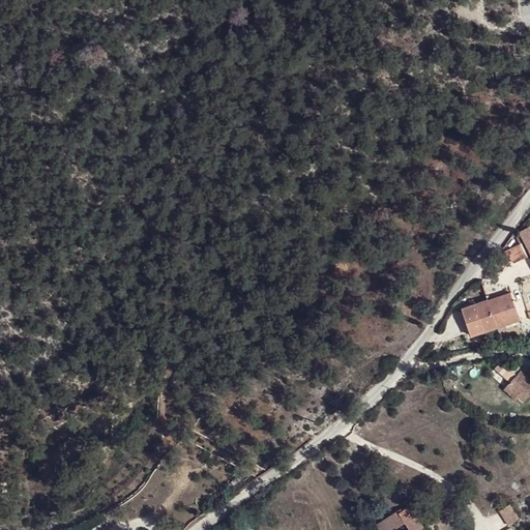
[(529,226),(520,231),(529,252),(529,226)]
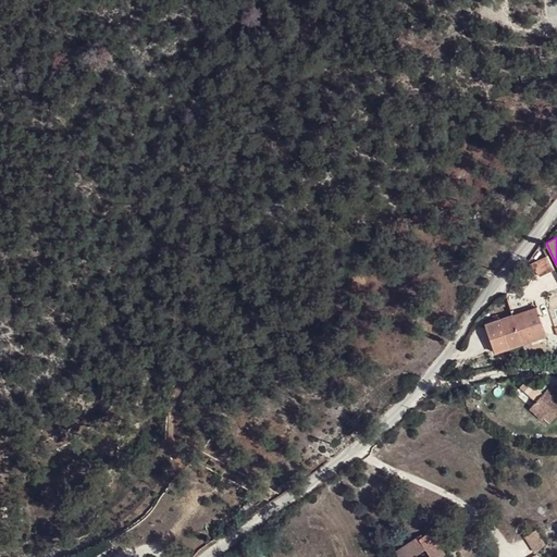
[(537,308),(511,316),(520,344),(547,335),(537,308)]
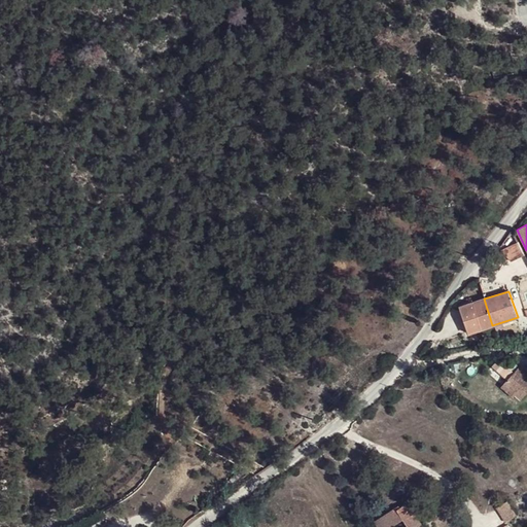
[(492,325),(484,299),(460,307),(467,332),(492,325)]
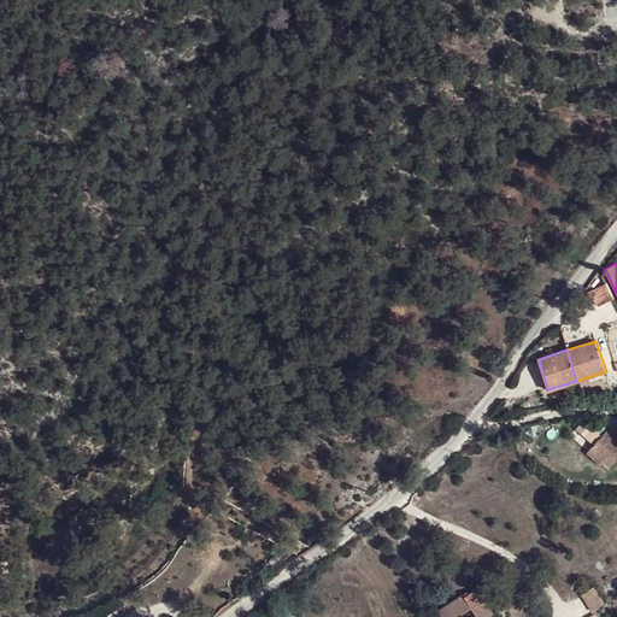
[(577,430),(583,435),(592,425),(587,421),(577,430)]
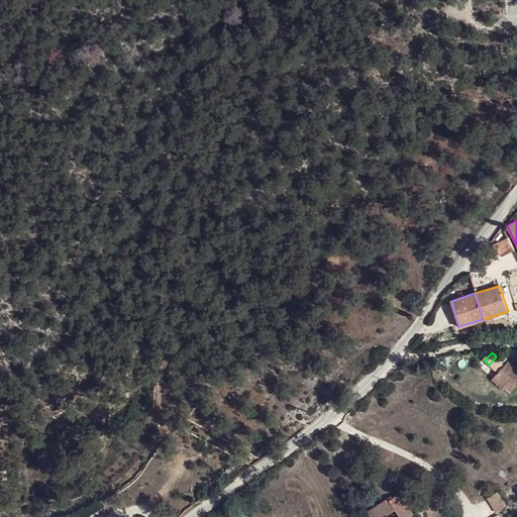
[(508,366),(496,356),(489,365),(501,374),(508,366)]
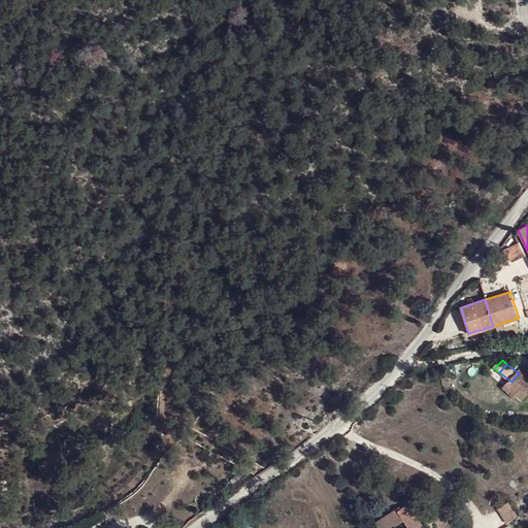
[(527,397),(527,368),(525,366),(519,373),(512,382),(510,382),(523,393),(527,398),(527,397)]
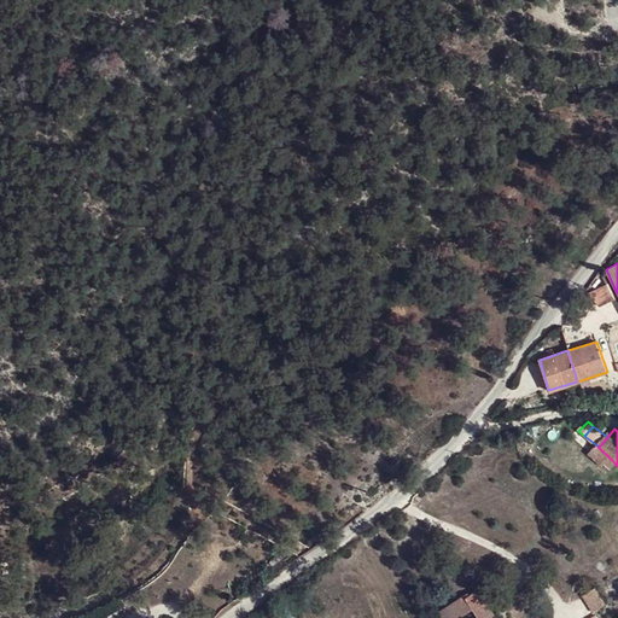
[(612,460),(598,447),(594,450),(608,464),(612,460)]
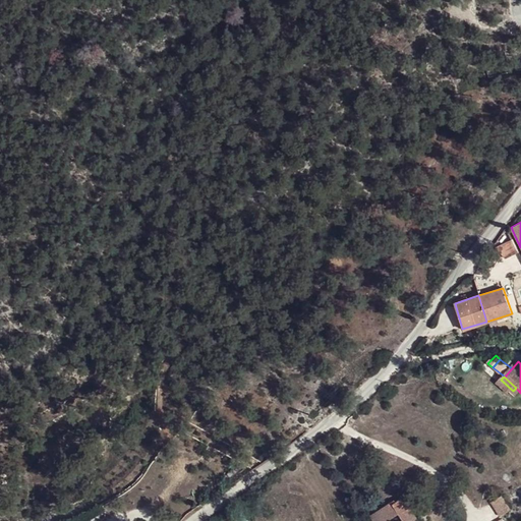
[(502,494),(491,501),(501,516),(512,509),(502,494)]
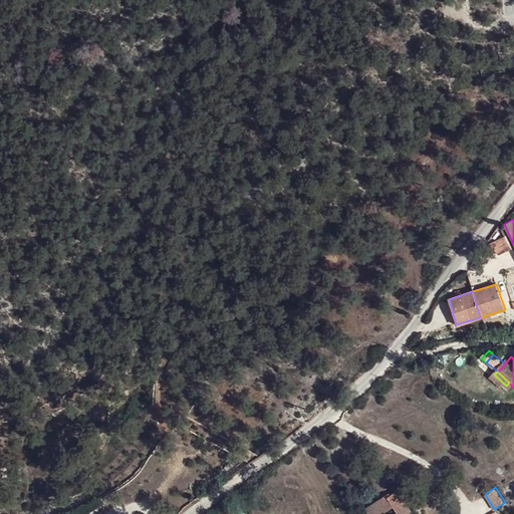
[(389,496),(387,492),(363,507),(367,513),(383,513),(394,507),(398,513),(411,513),(411,512),(409,510),(406,511),(400,503),(406,500),(399,489),(389,496)]
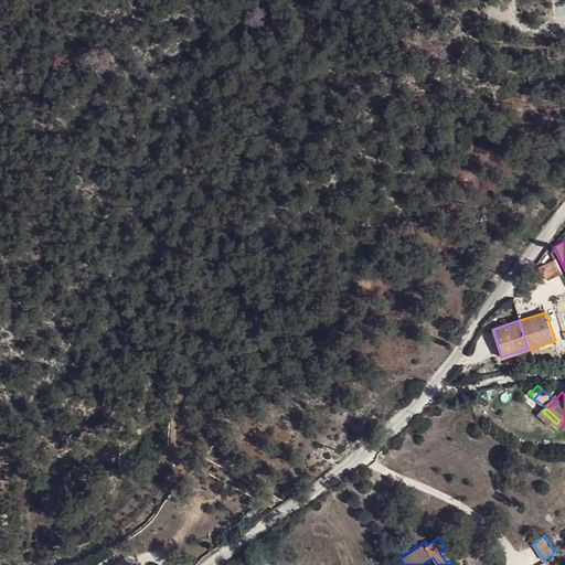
[(455,561),(446,550),(439,553),(446,562),(449,561),(451,563),(455,561)]
